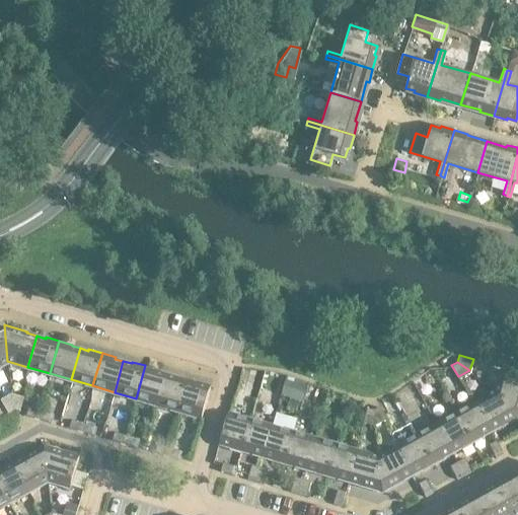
[(158,369),(145,365),(136,398),(157,405),(166,373),(158,371),(158,369)]
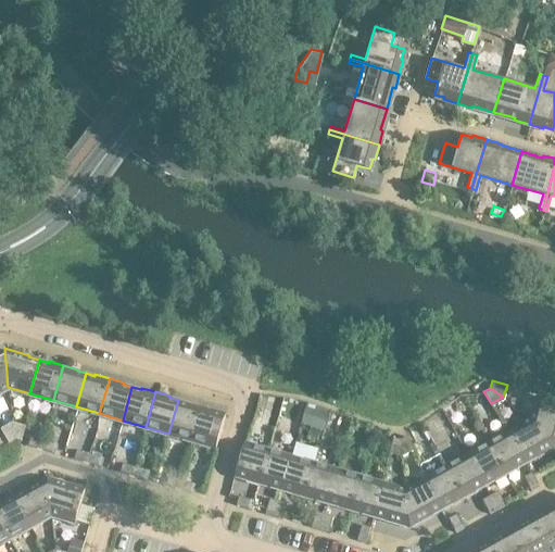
[(554,400),(535,394),(529,416),(547,450),(553,447),(554,443),(554,400)]
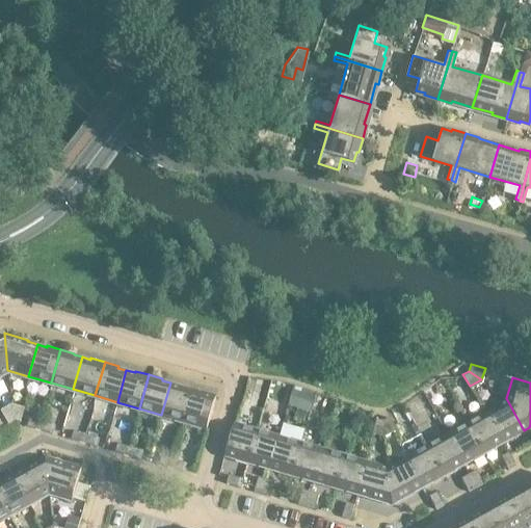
[(178,385),(170,383),(161,415),(183,421),(192,388),(179,384),(178,385)]
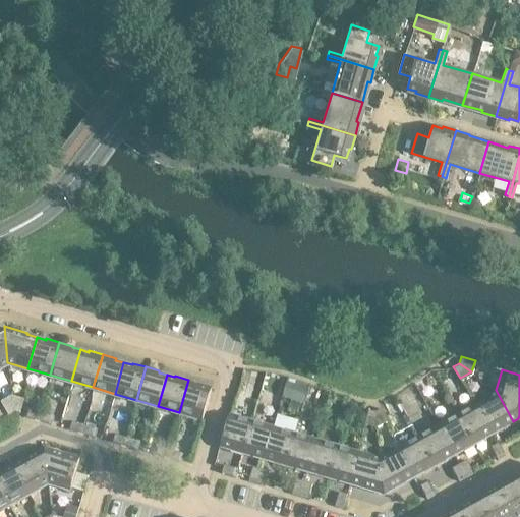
[(287,379),(282,395),(288,397),(293,380),(287,379)]
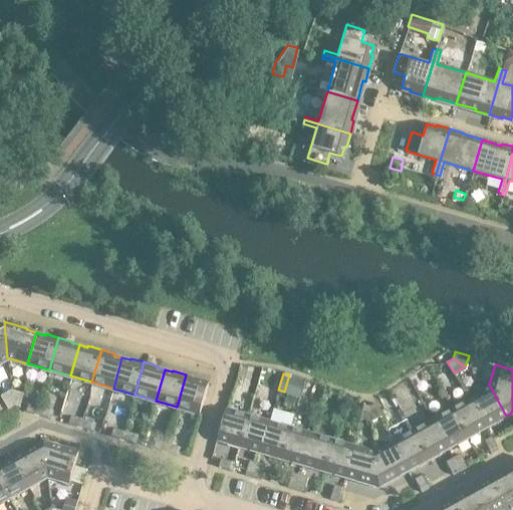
[(208,380),(186,374),(177,407),(199,413),(208,380)]
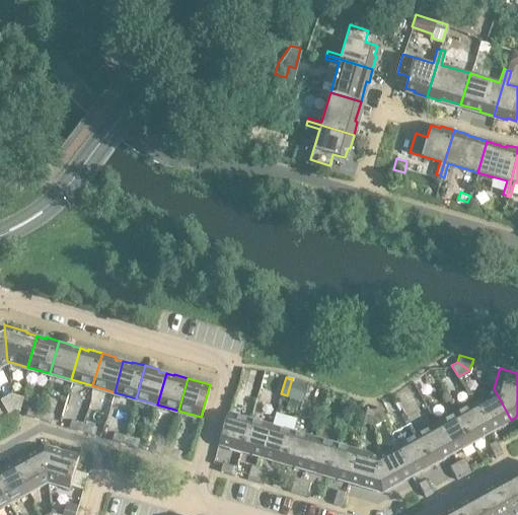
[(511,420),(494,388),(475,398),(492,428),(500,423),(501,425),(511,420)]
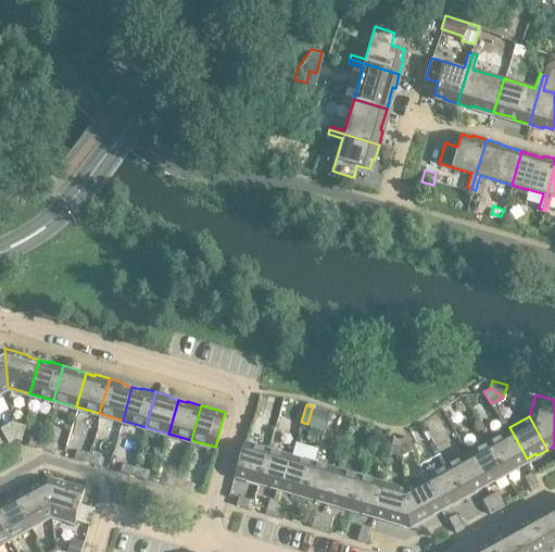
[(14,437),(12,419),(1,426),(4,435),(8,439),(8,440),(14,437)]
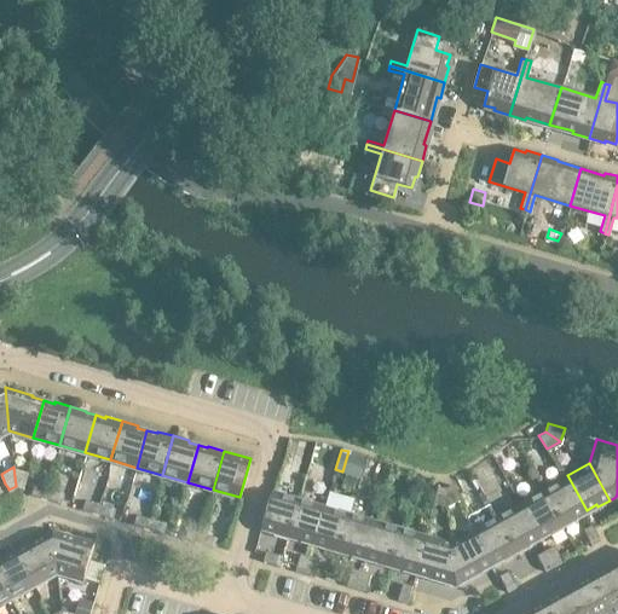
[(27,470),(13,467),(16,486),(22,487),(27,470)]
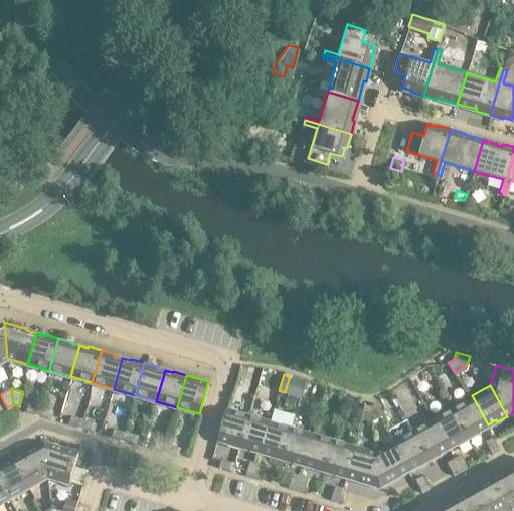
[(488,424),(472,395),(451,407),(468,438),(480,431),(479,430),(488,424)]
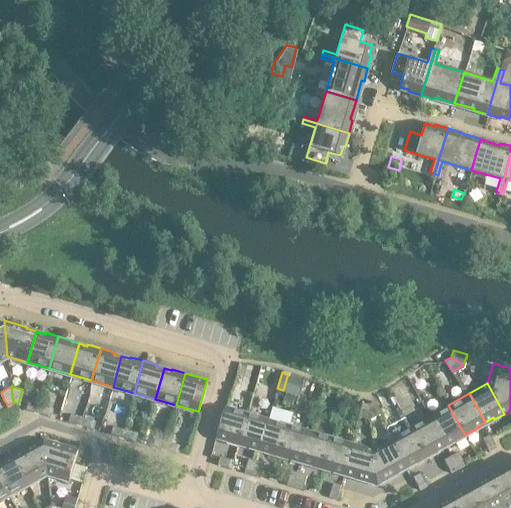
[(25,399),(24,405),(23,407),(36,411),(39,403),(25,399)]
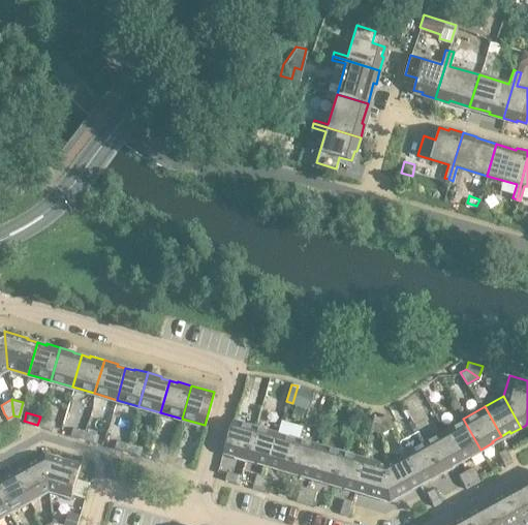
[(394,426),(386,413),(380,417),(382,432),(394,426)]
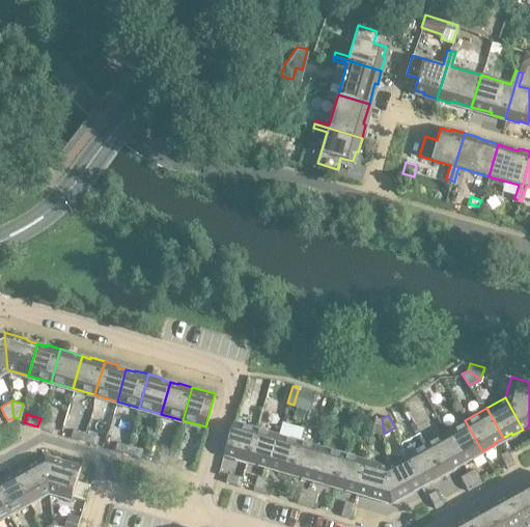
[(382,418),(375,416),(373,422),(371,430),(384,434),(382,418)]
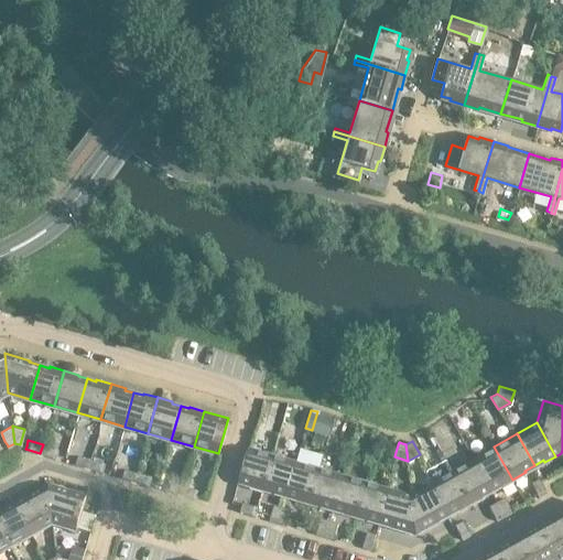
[(57,449),(43,444),(40,453),(55,458),(56,453),(57,449)]
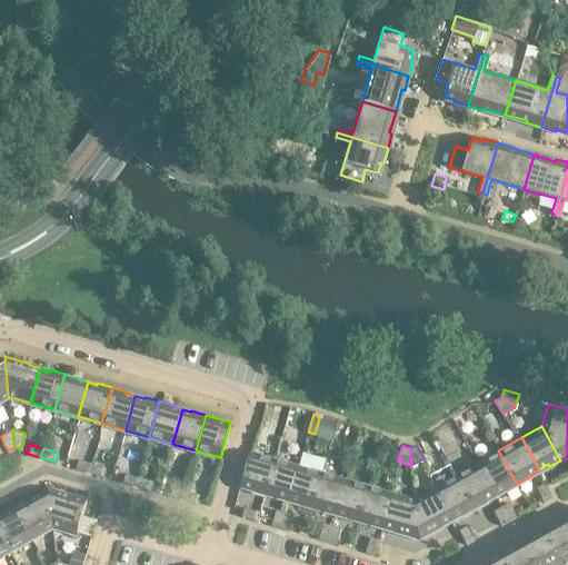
[(275,457),(250,450),(240,484),(250,487),(249,489),(265,494),(275,457)]
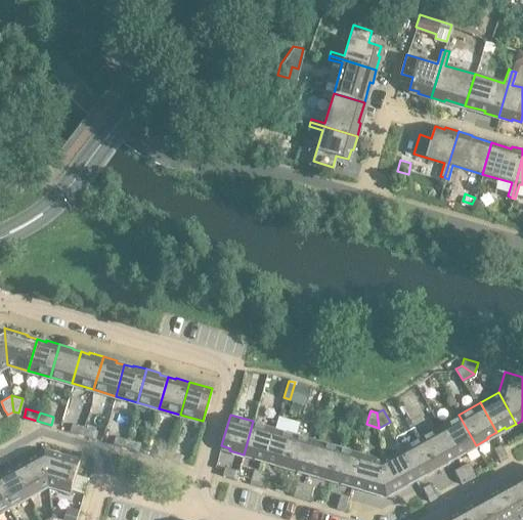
[(476,445),(459,415),(439,425),(455,455),(463,450),(464,452),(476,445)]
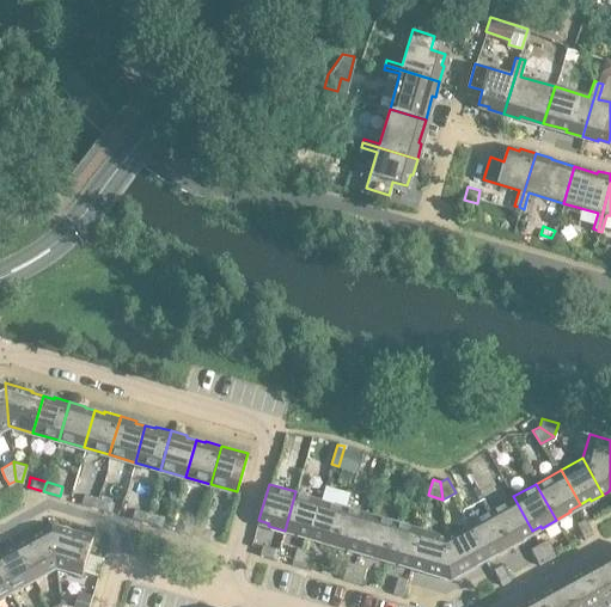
[(303,494),(295,491),(285,531),(300,535),(301,533),(310,535),(321,498),(303,494)]
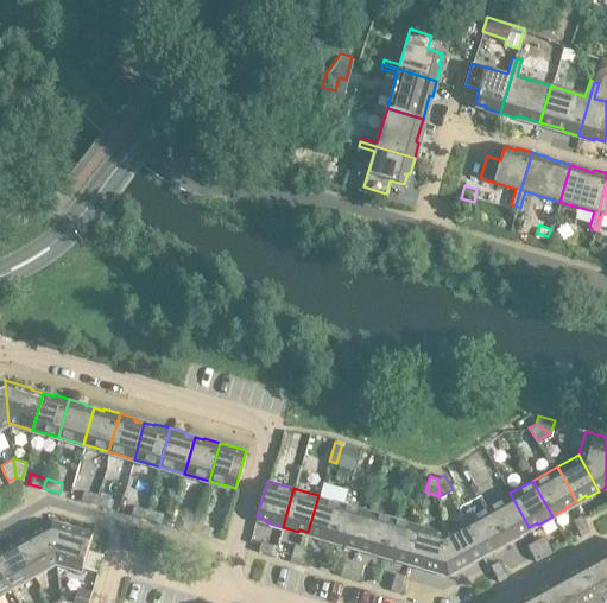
[(81,489),(78,494),(77,499),(94,502),(96,493),(81,489)]
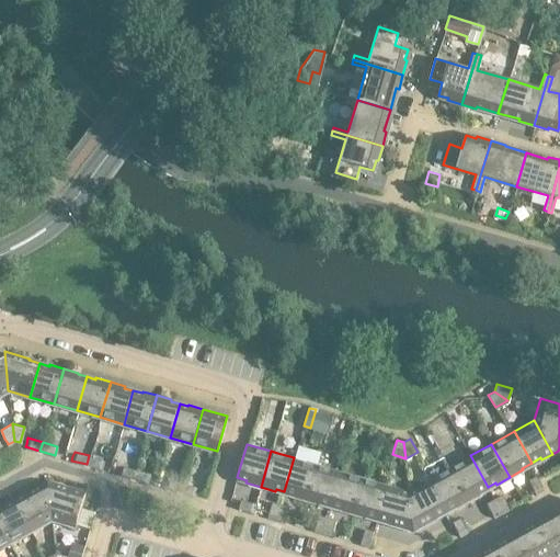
[(104,459),(89,455),(87,464),(101,468),(104,459)]
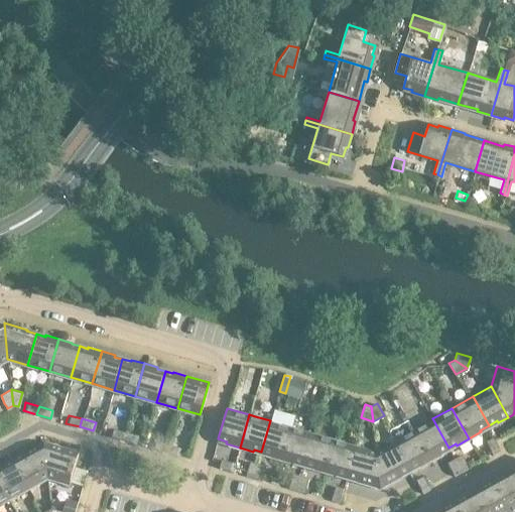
[(448,448),(432,418),(413,429),(430,461),(441,454),(441,452),(448,448)]
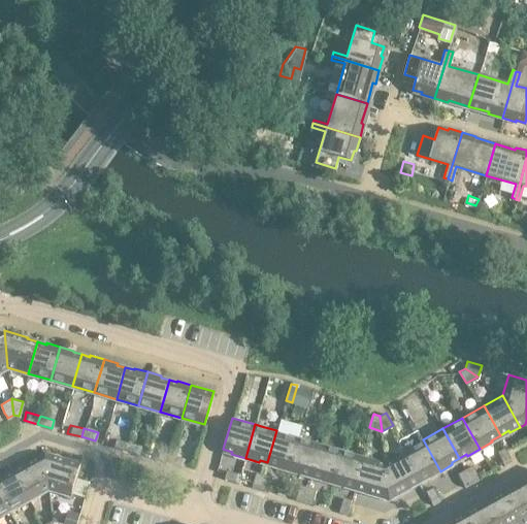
[(298,436),(276,430),(267,462),(275,464),(274,466),(289,470),(298,436)]
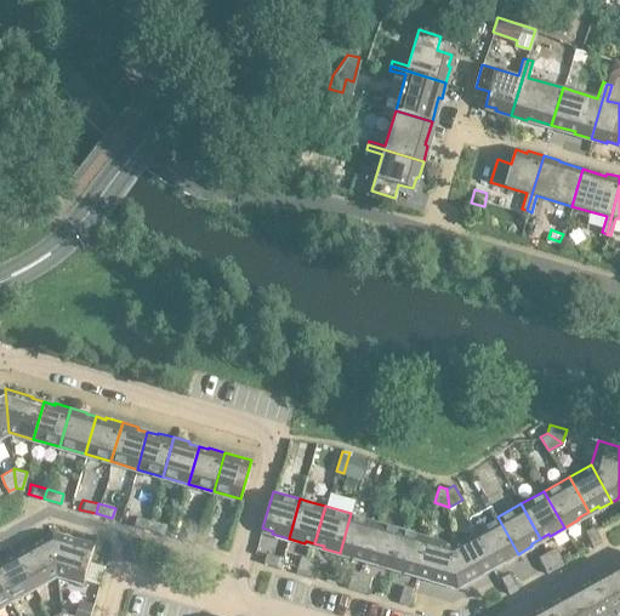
[(377,520),(351,513),(340,553),(357,558),(357,555),(367,558),(377,520)]
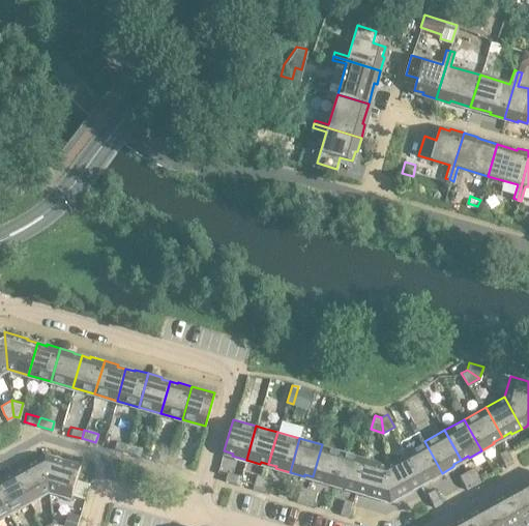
[(113,439),(112,443),(111,447),(125,451),(127,442),(113,439)]
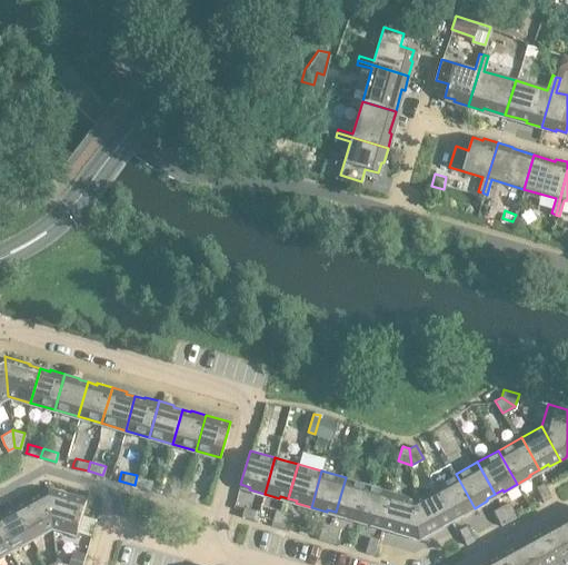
[(475,508),(456,474),(434,486),(451,518),(460,513),(461,515),(475,508)]
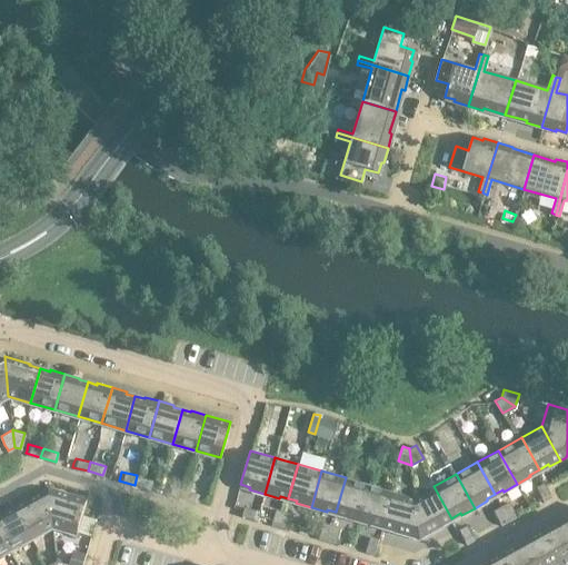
[(152,479),(137,475),(135,485),(150,489),(151,485),(152,479)]
